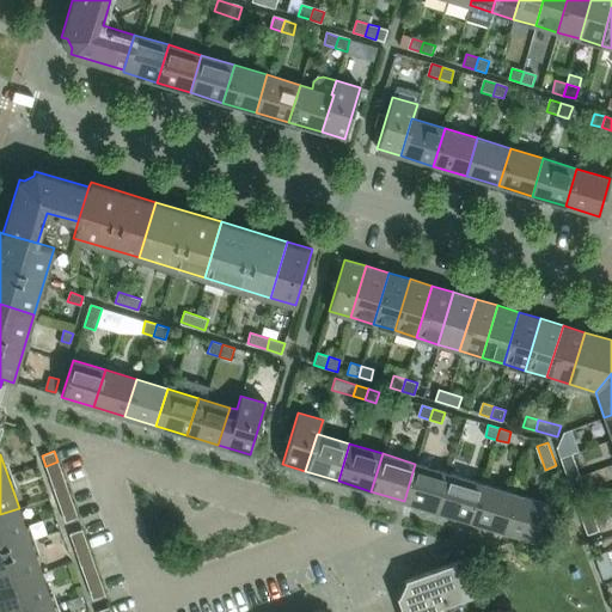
[(563,470),(574,465),(570,454),(558,458),(563,470)]
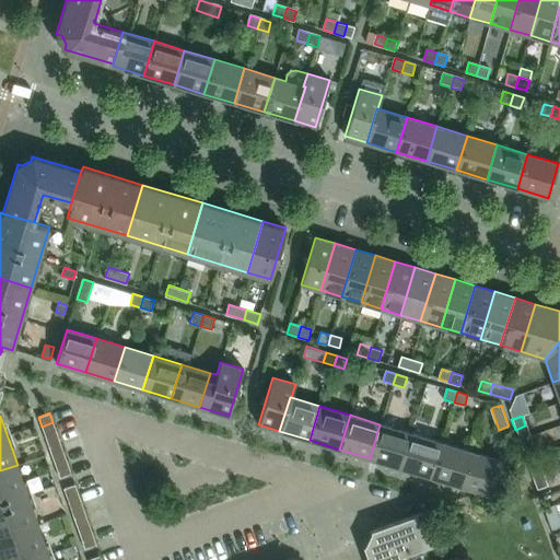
[(53,422),(42,427),(45,436),(57,432),(53,422)]
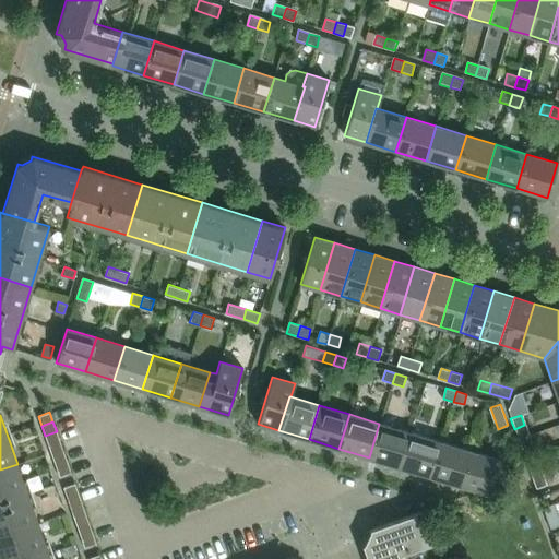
[(369,458),(400,467),(409,432),(379,424),(369,458)]
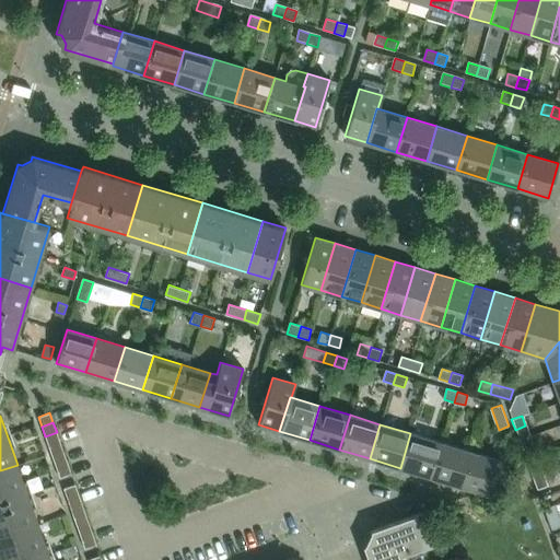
[(518,440),(529,436),(525,426),(515,430),(518,440)]
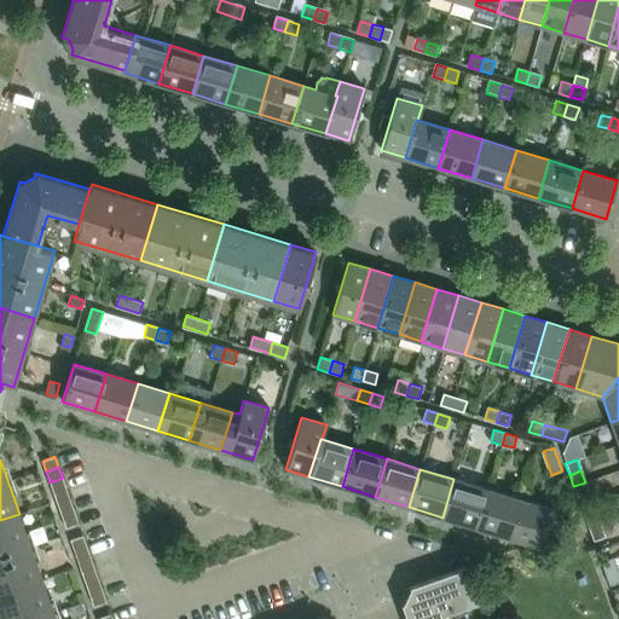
[(63,478),(50,482),(55,493),(67,490),(63,478)]
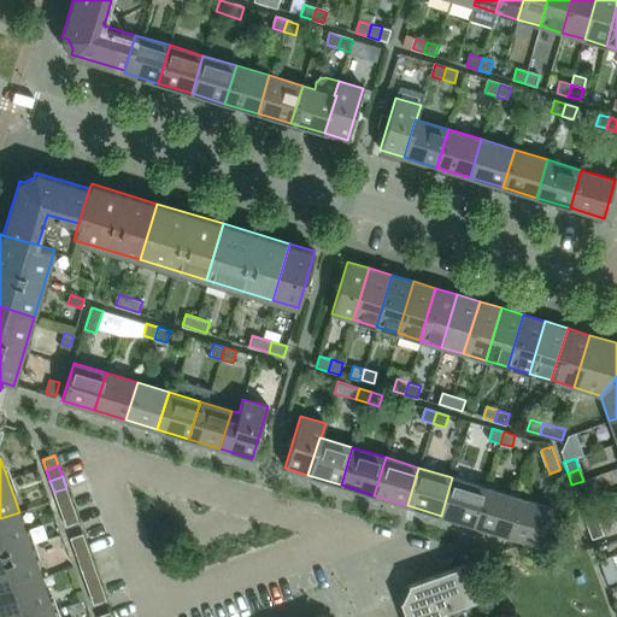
[(441,516),(474,526),(486,487),(452,477),(441,516)]
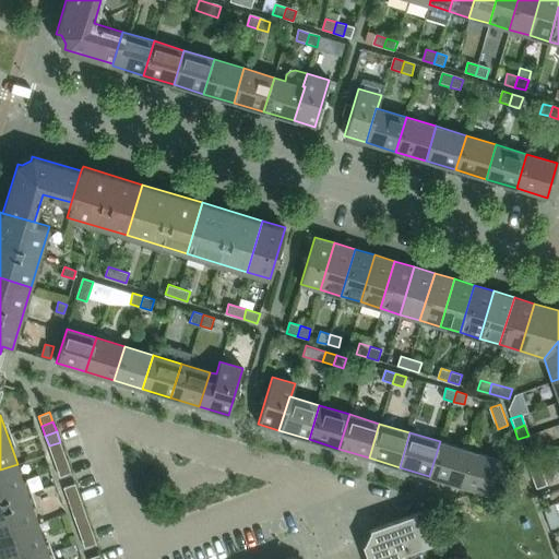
[(528,436),(518,439),(521,450),(532,445),(528,436)]
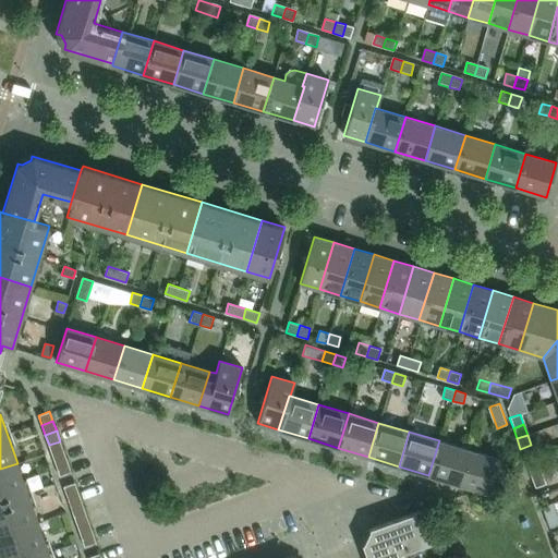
[(428,475),(459,484),(469,450),(439,440),(428,475)]
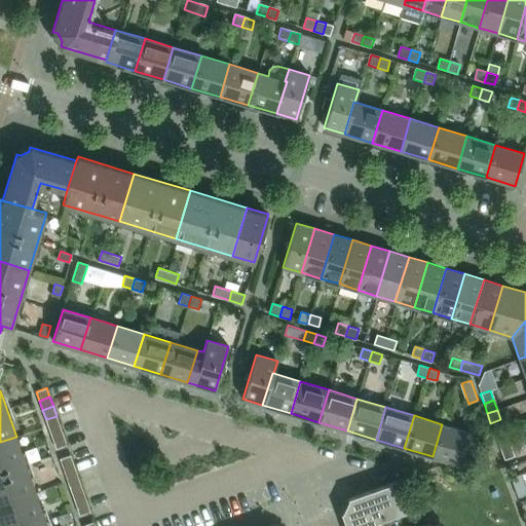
[(57,416),(46,419),(49,429),(60,425),(57,416)]
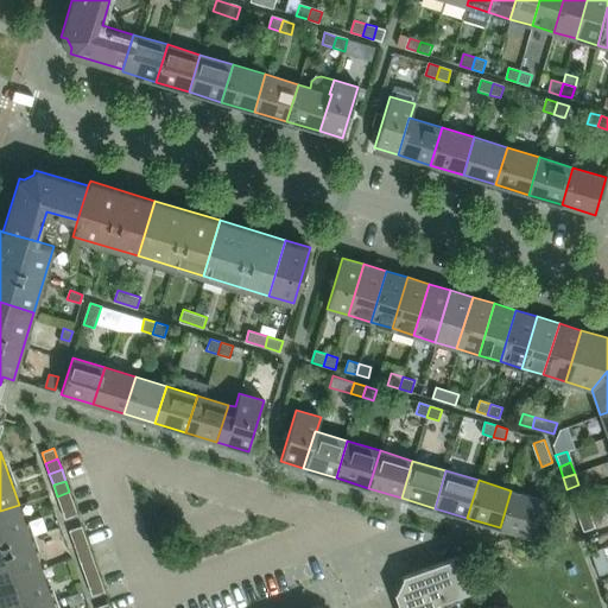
[(500,527),(533,538),(545,500),(511,491),(500,527)]
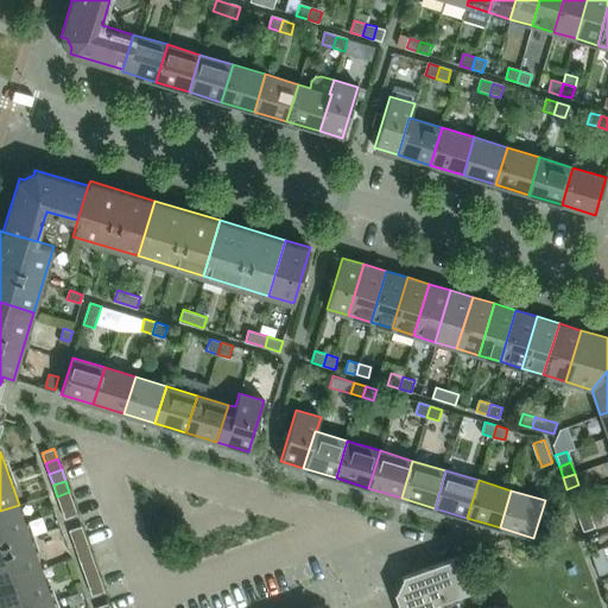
[(69,492),(57,496),(61,507),(73,502),(69,492)]
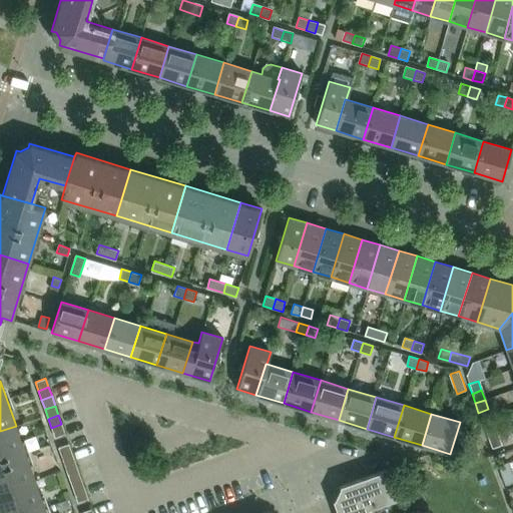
[(61,424),(51,428),(54,437),(65,434),(61,424)]
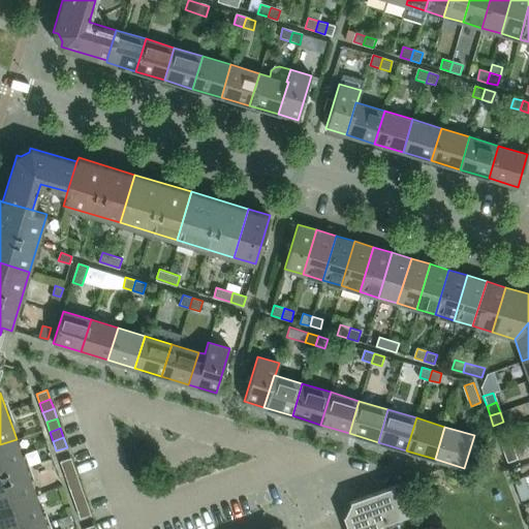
[(0,507),(36,496),(17,439),(0,444),(0,507)]
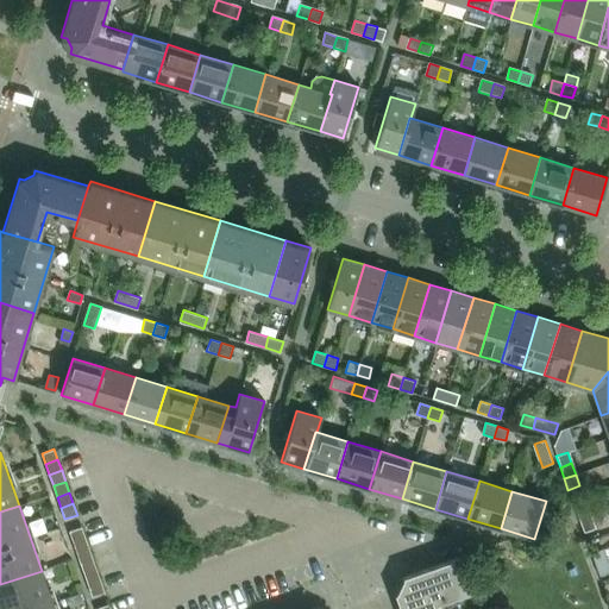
[(578,521),(590,516),(585,506),(575,509),(578,521)]
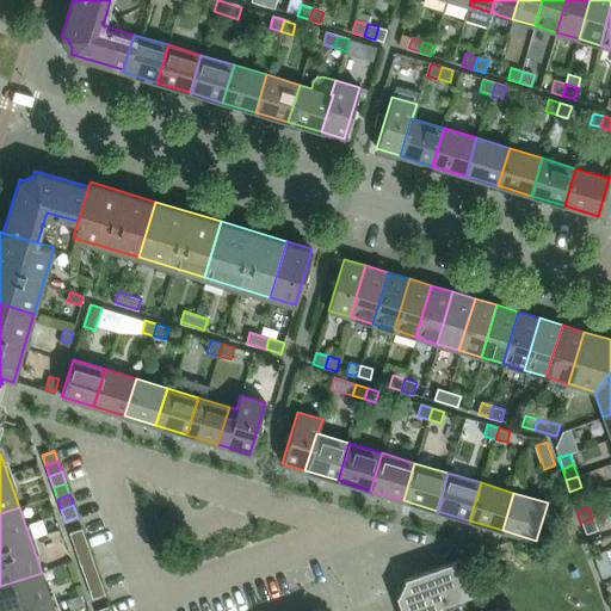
[(592,518),(580,523),(585,534),(596,530),(592,518)]
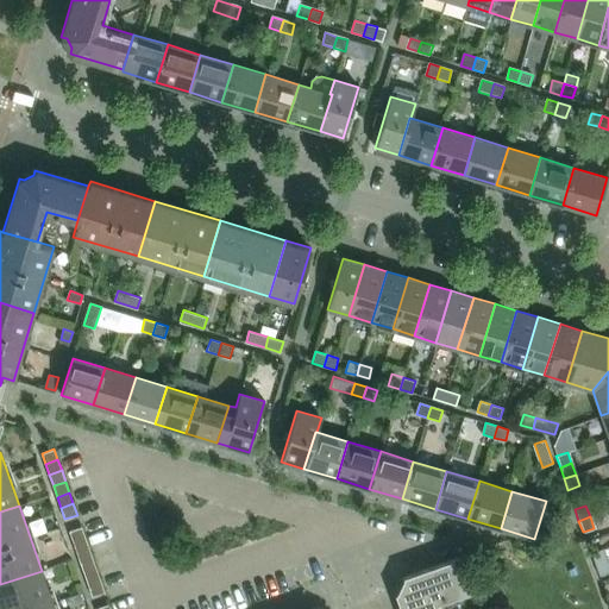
[(81,526),(69,531),(73,541),(86,538),(81,526)]
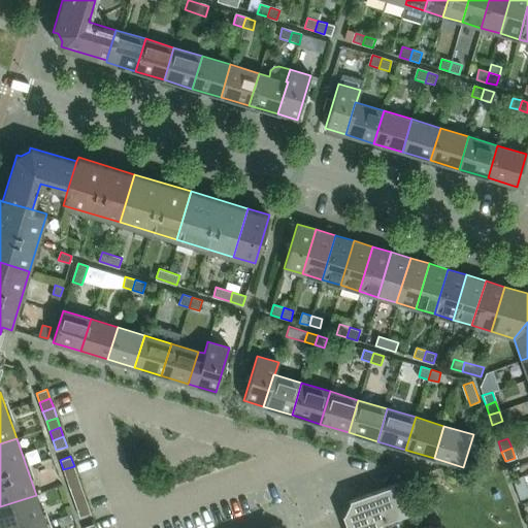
[(74,466),(63,469),(66,480),(77,475),(74,466)]
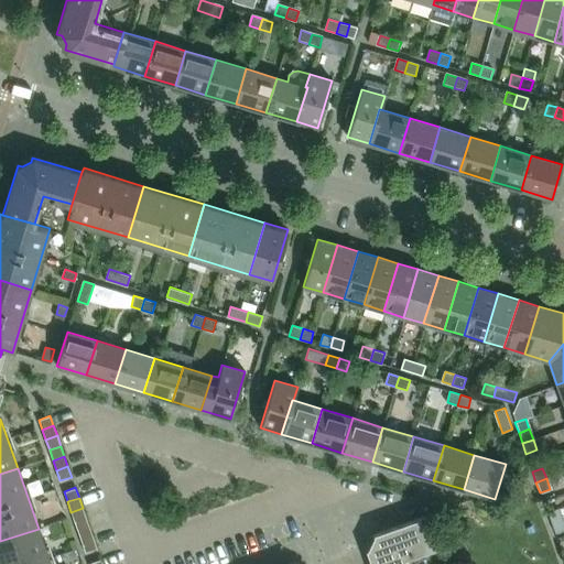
[(83,508),(71,512),(75,522),(86,518),(83,508)]
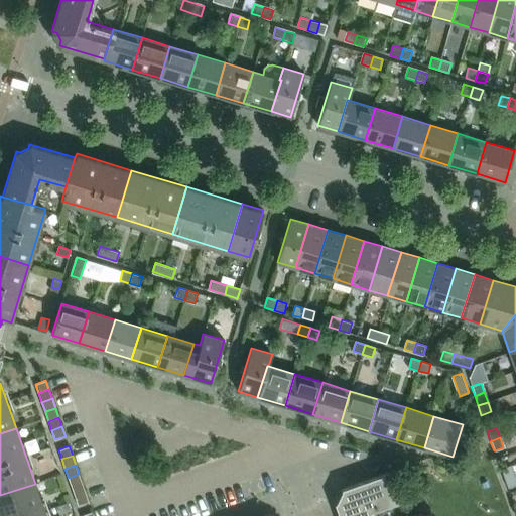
[(503,478),(512,475),(509,465),(500,468),(503,478)]
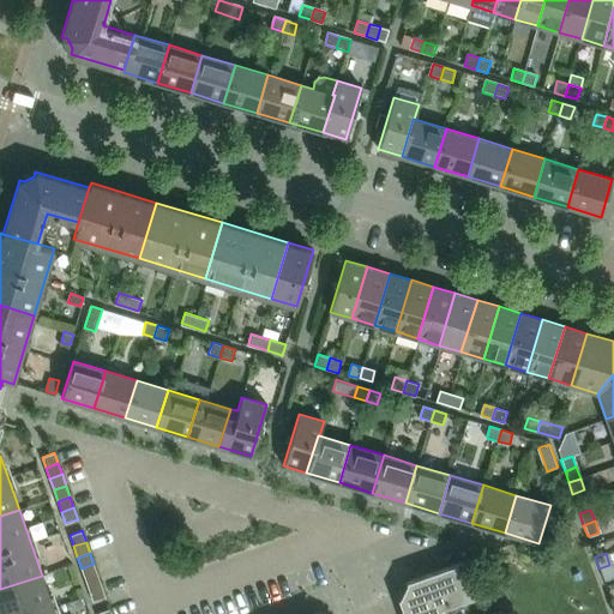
[(408,588),(405,591),(440,608),(473,596),(461,563),(407,582),(408,588)]
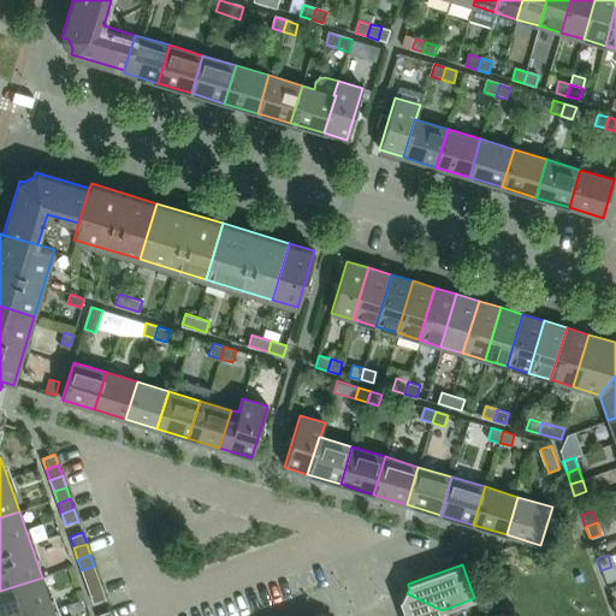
[(94,566),(82,570),(86,581),(98,578),(94,566)]
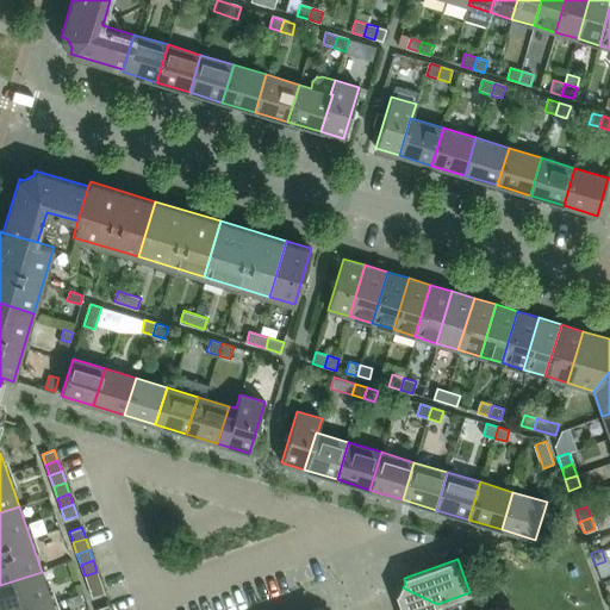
[(605,561),(595,565),(599,577),(609,573),(605,561)]
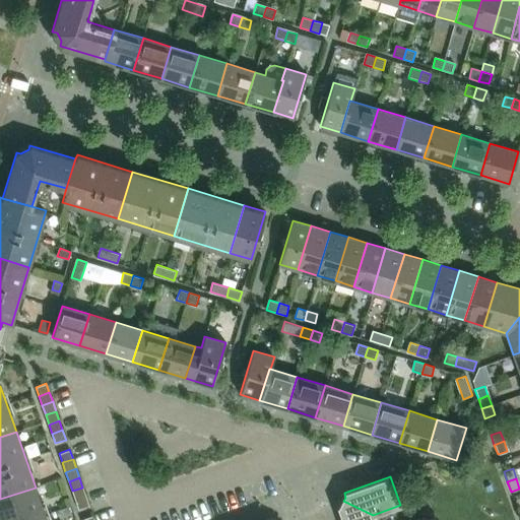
[(0,519),(47,519),(36,488),(0,499),(0,519)]
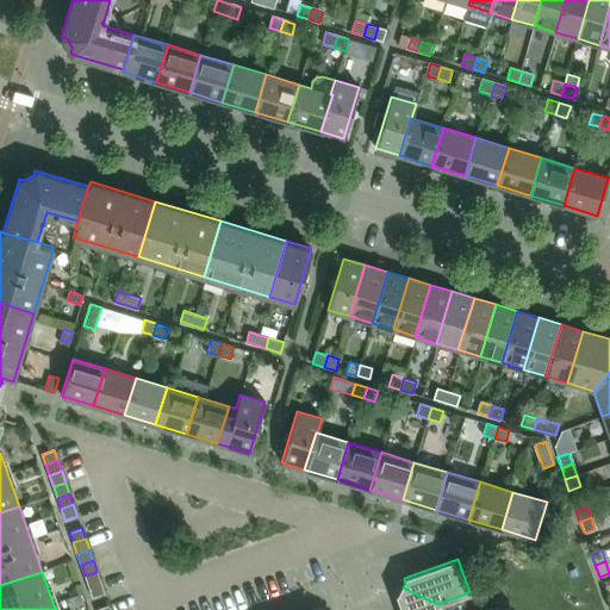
[(97,572),(85,576),(88,587),(101,583),(97,572)]
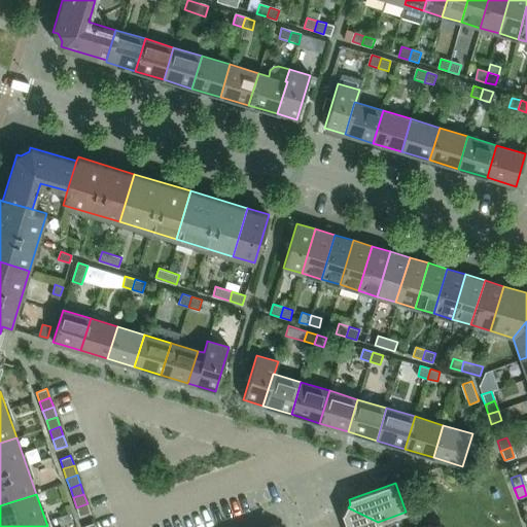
[(88,503),(76,507),(80,517),(91,513),(88,503)]
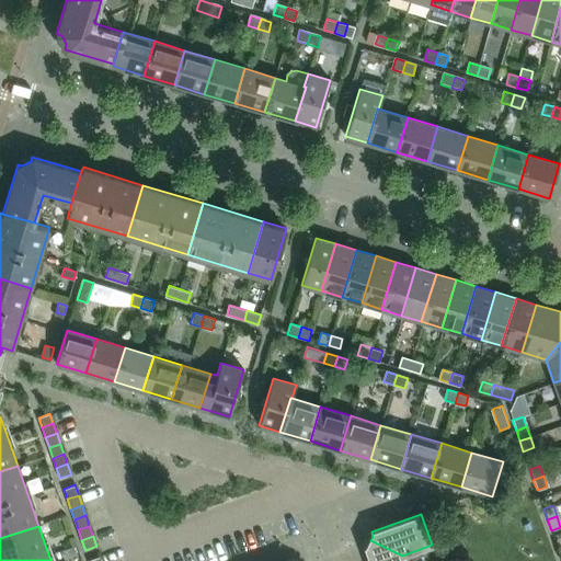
[(369,545),(364,547),(368,560),(403,560),(402,556),(370,540),(369,545)]
